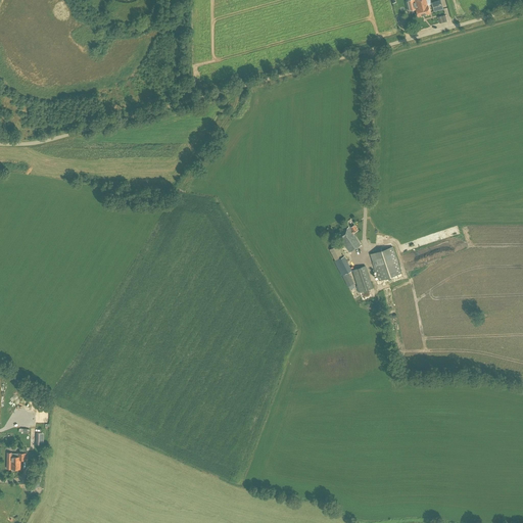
[(408,0),(406,1),(408,11),(416,9),(418,16),(430,13),(428,6),(426,0),(408,0)]
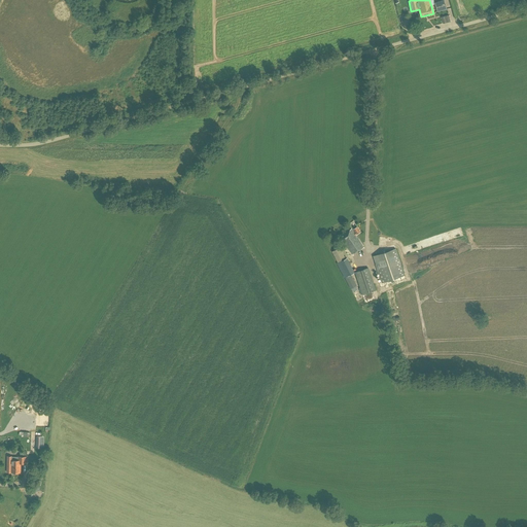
[(437,11),(447,9),(444,0),(443,0),(434,2),(437,11)]
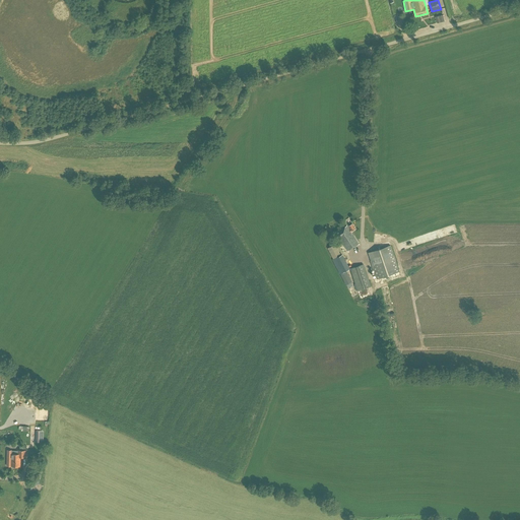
[(437,23),(445,21),(443,14),(435,16),(437,23)]
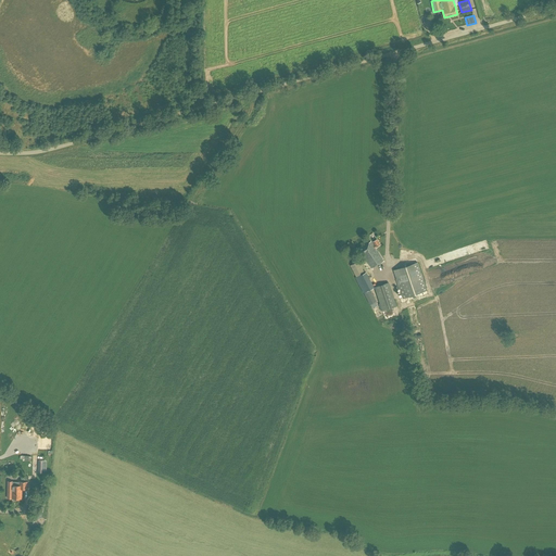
[(376,248),(380,244),(377,239),(373,241),(376,245),(375,247),(371,241),(357,249),(361,255),(362,255),(371,268),(383,261),(376,248)]
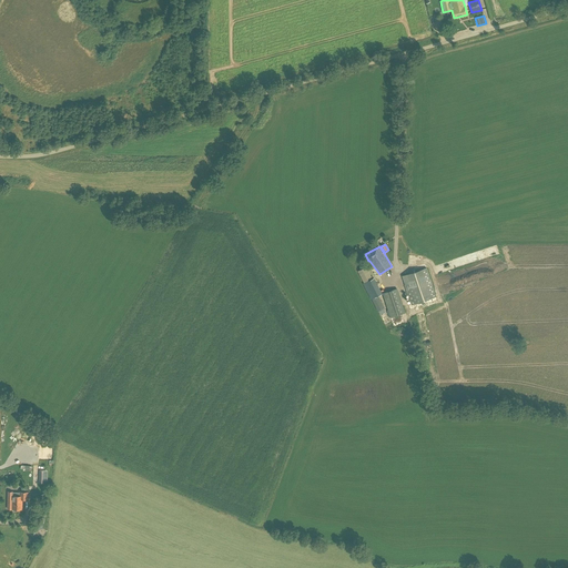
[(373,279),(366,266),(357,271),(364,283),(363,283),(371,300),(372,300),(377,310),(377,311),(384,307),(384,306),(378,296),(383,294),(374,277),(373,279)]
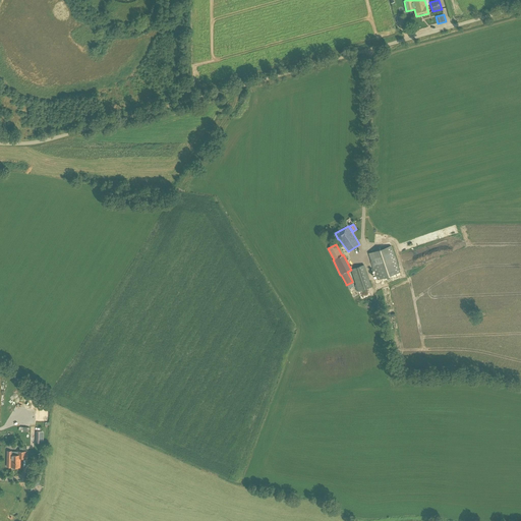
[(378,279),(400,272),(392,245),(368,253),(378,279)]
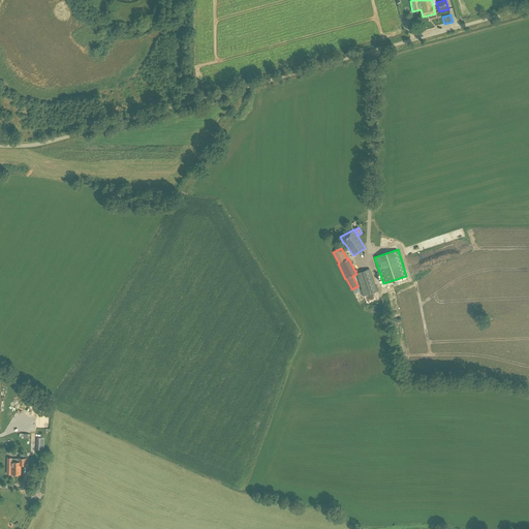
[(364,296),(376,291),(369,269),(356,273),(364,296)]
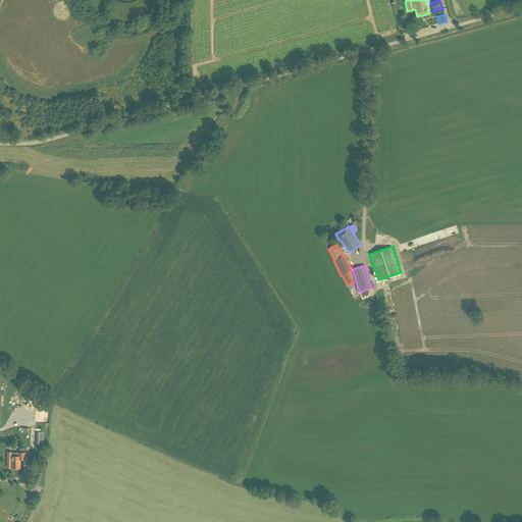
[(37,407),(37,421),(47,421),(47,407),(37,407)]
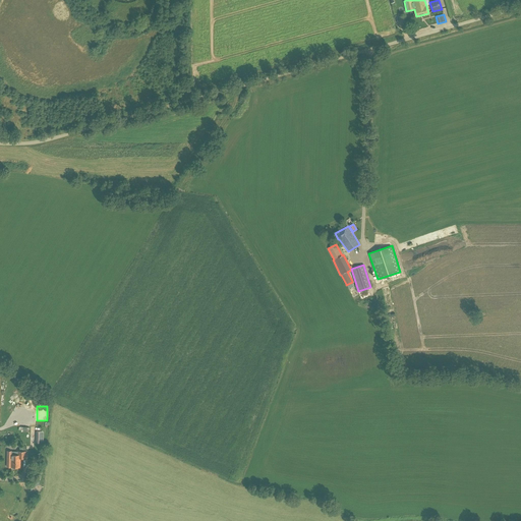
[(8,451),(7,467),(20,467),(20,458),(26,458),(26,451),(17,451),(17,452),(15,452),(15,451),(8,451)]
